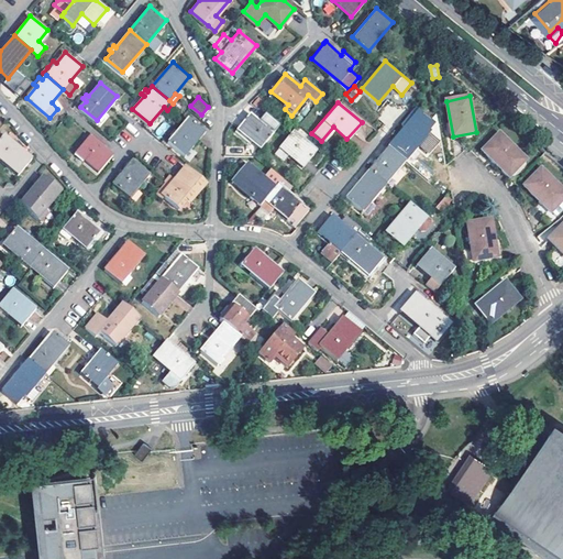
[(389,144),(406,159),(429,132),(427,129),(434,122),(416,107),(401,122),(405,125),(389,144)]
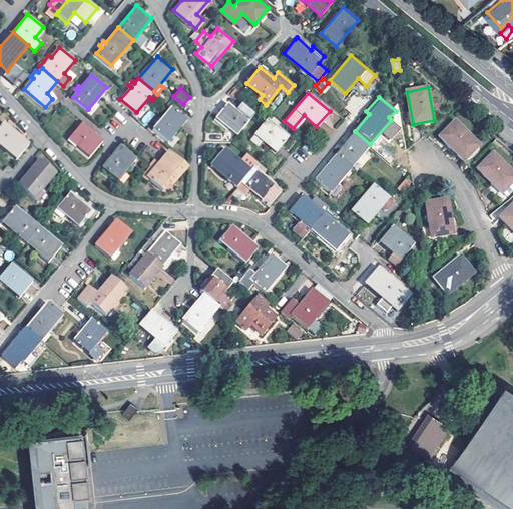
[(215,115),(236,133),(254,112),(241,101),(236,107),(228,100),(218,112),(215,115)]
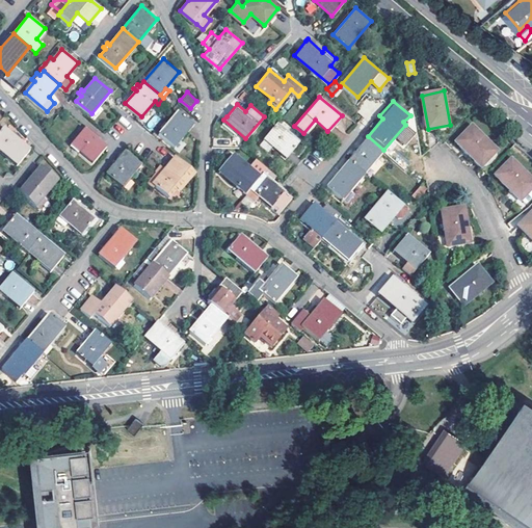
[(158,132),(174,146),(194,122),(179,109),(167,122),(165,120),(161,124),(163,126),(158,132)]
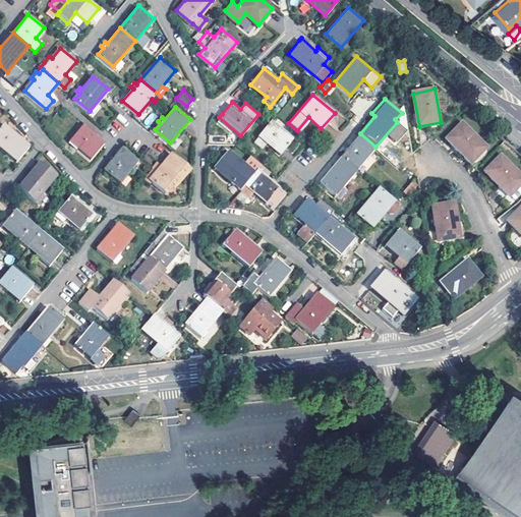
[(271,119),(253,140),(261,147),(265,140),(279,154),(293,137),(271,119)]
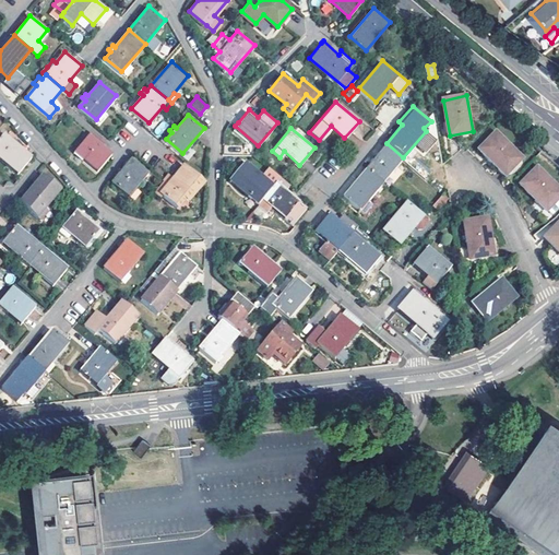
[(487,156),(504,174),(522,157),(495,130),(478,148),(487,156)]
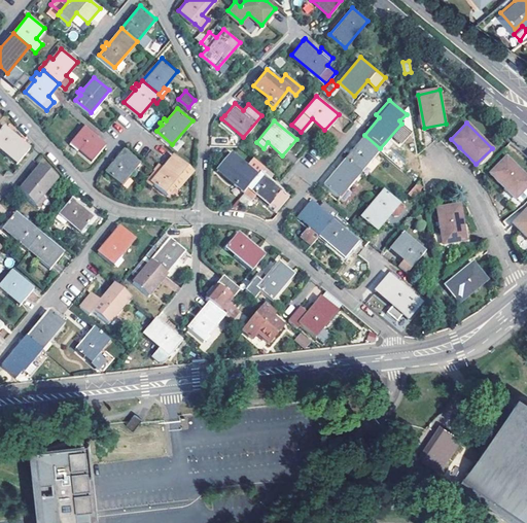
[(70,141),(92,160),(105,144),(95,135),(97,133),(85,124),(70,141)]
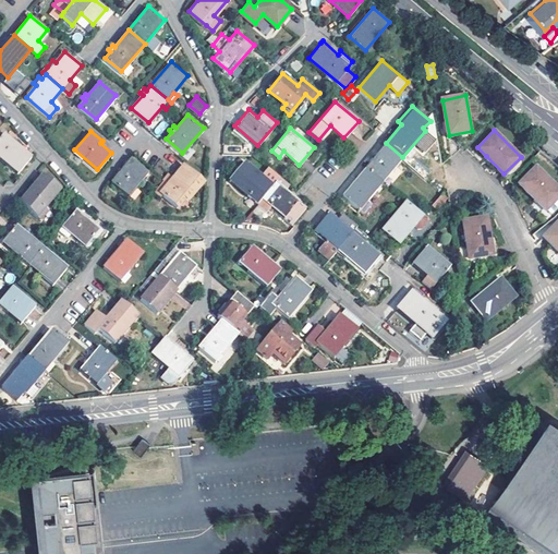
[(0,134),(0,156),(16,170),(31,155),(25,149),(27,146),(22,143),(20,145),(2,132),(0,134)]
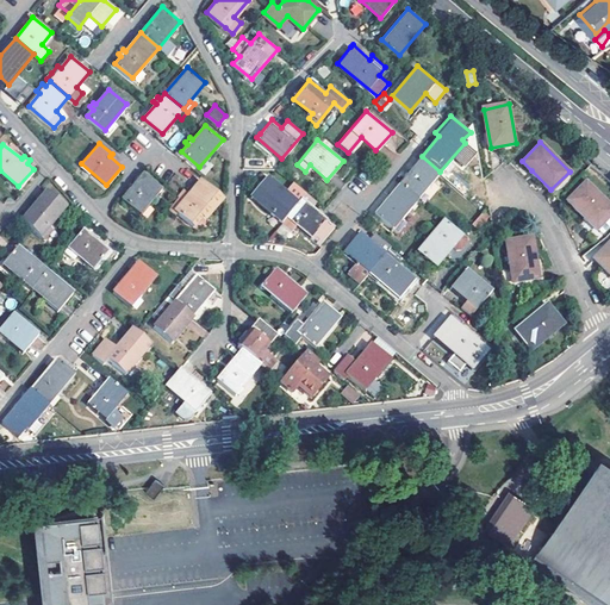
[(416,163),(400,181),(418,197),(440,172),(422,156),(416,163)]
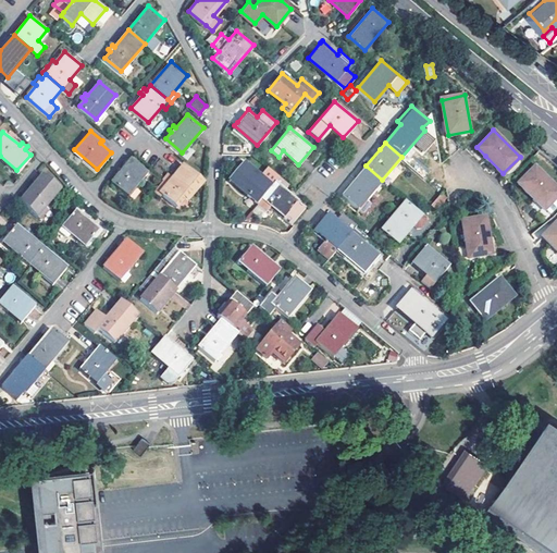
[(112,180),(128,194),(149,170),(133,156),(112,180)]
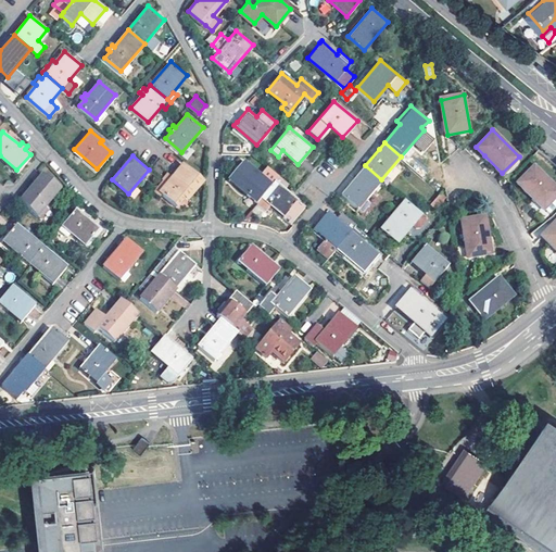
[(230,176),(257,200),(279,173),(268,164),(260,174),(243,161),(230,176)]
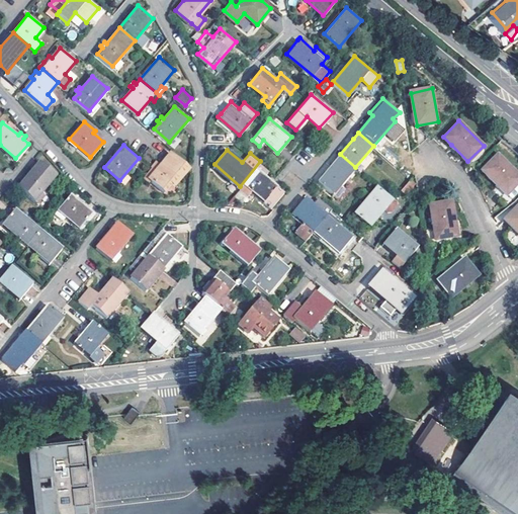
[(146,172),(151,177),(165,189),(174,179),(176,181),(189,167),(172,151),(162,163),(160,165),(155,161),(152,165),(146,172)]
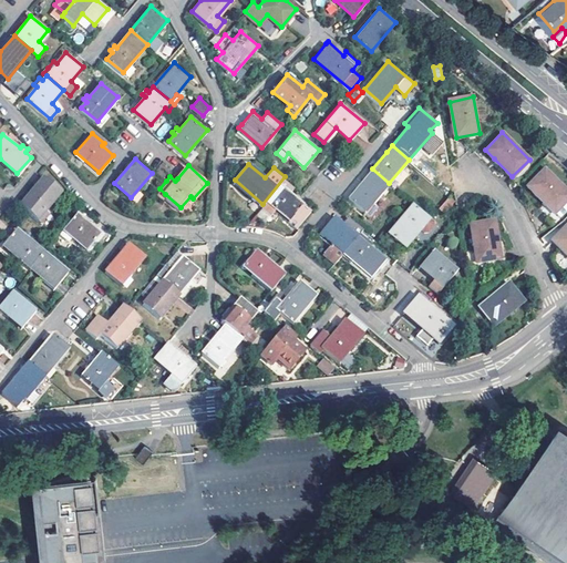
[(538,205),(552,216),(566,198),(566,190),(544,167),(527,185),(543,200),(538,205)]
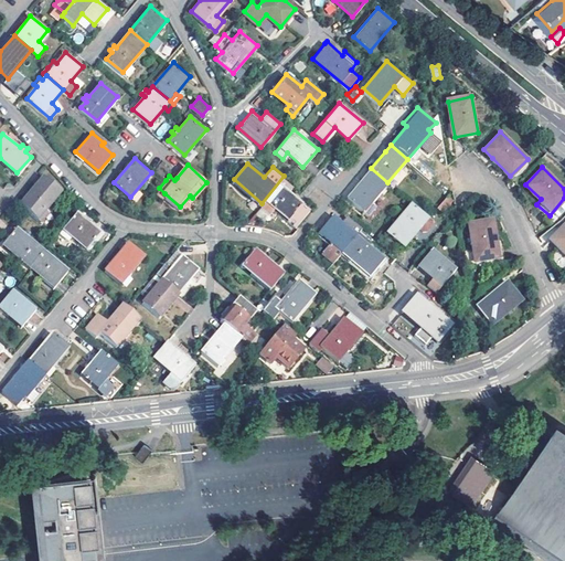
[(347,196),(368,213),(376,204),(372,200),(381,190),(384,192),(390,186),(387,182),(371,168),(347,196)]
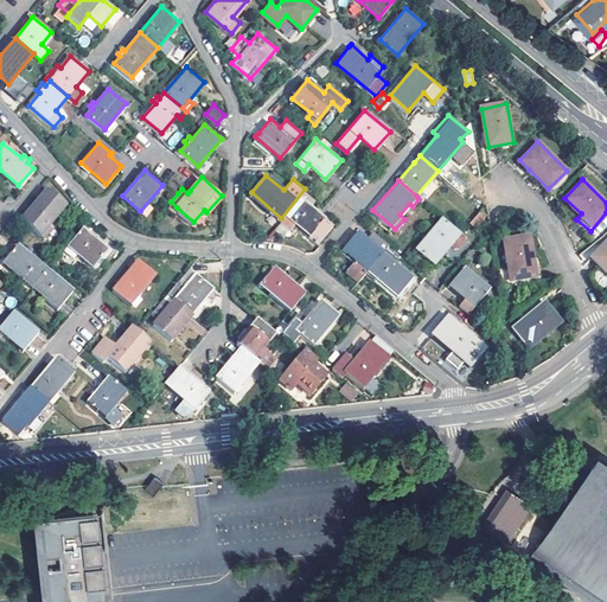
[(21,219),(48,241),(56,231),(49,224),(65,204),(48,189),(21,219)]
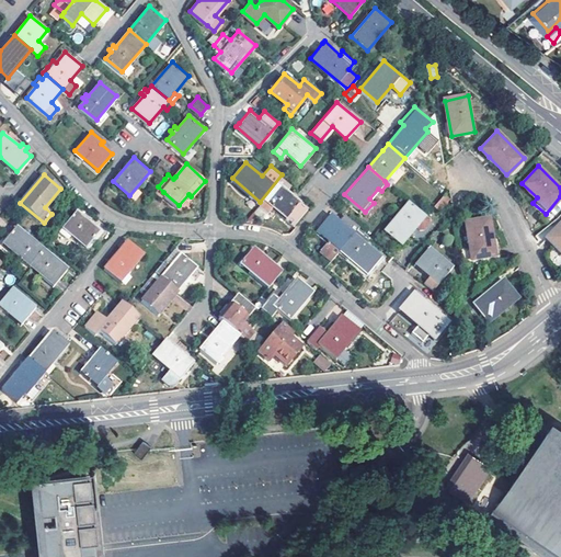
[(286,217),(299,200),(285,188),(289,181),(282,174),(260,202),(267,209),(272,205),(286,217)]
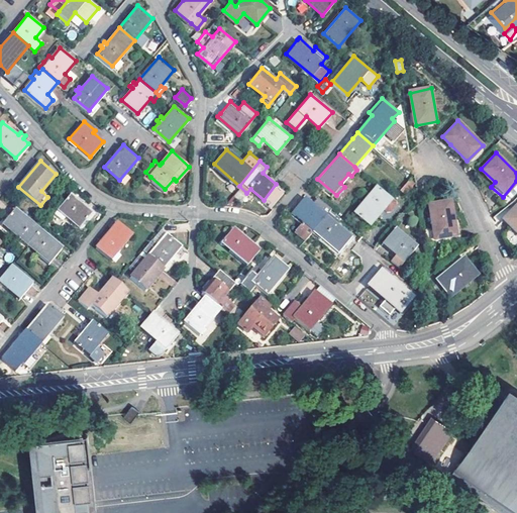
[(410,175),(400,186),(405,191),(415,181),(410,175)]
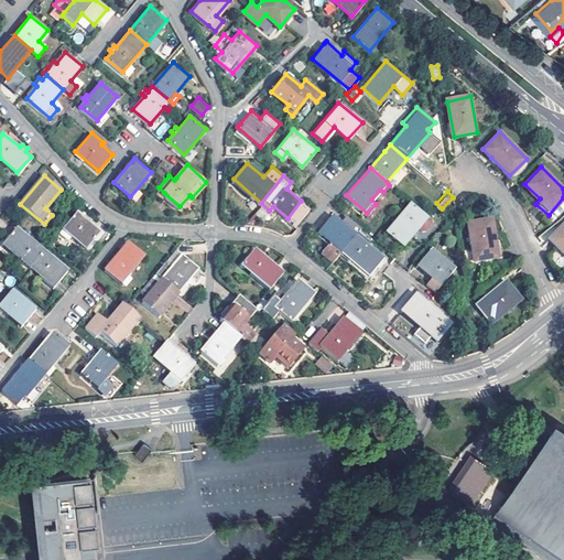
[(387,229),(403,244),(421,223),(426,228),(433,221),(410,202),(387,229)]
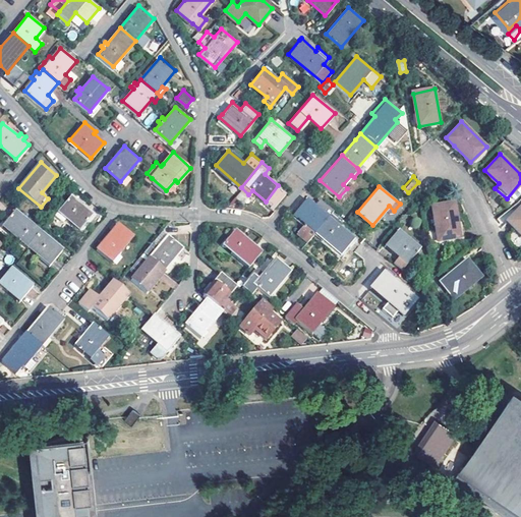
[(56,211),(78,229),(92,213),(69,194),(56,211)]
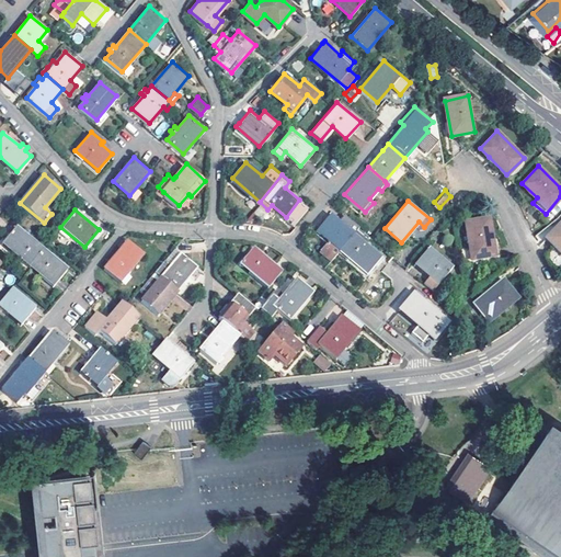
[(341,223),(339,220),(330,214),(316,230),(327,239),(319,248),(331,259),(339,250),(356,229),(359,225),(347,215),(341,223)]
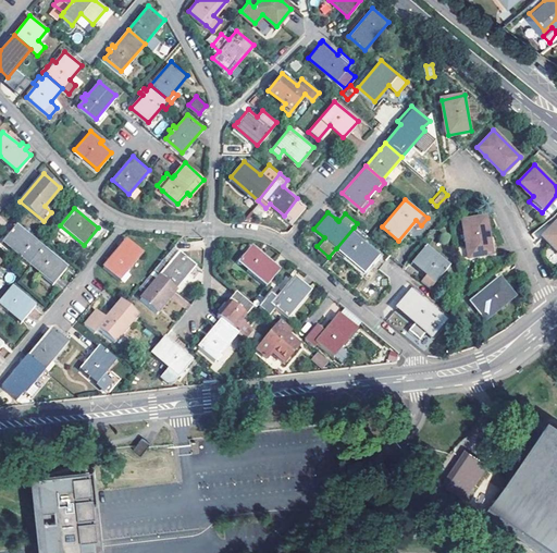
[(461,222),(468,258),(498,252),(497,249),(495,235),(489,236),(484,218),(461,222)]
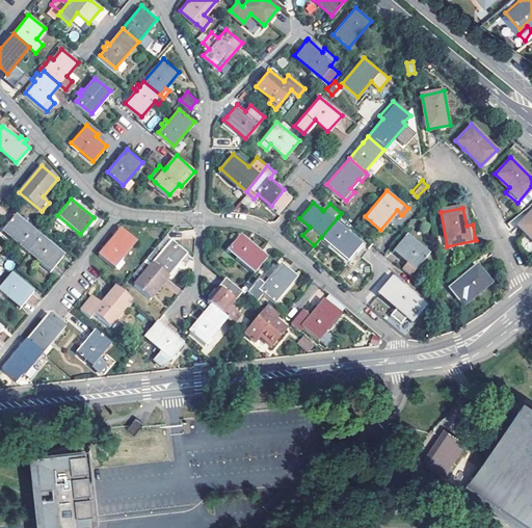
[(531,209),(516,226),(531,239),(531,209)]
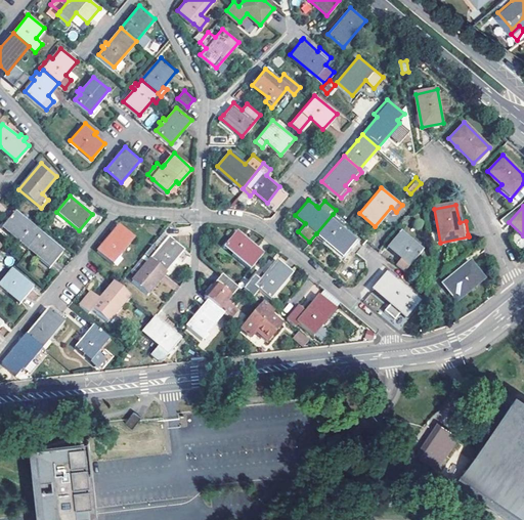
[(0,224),(27,247),(40,230),(13,209),(0,224)]
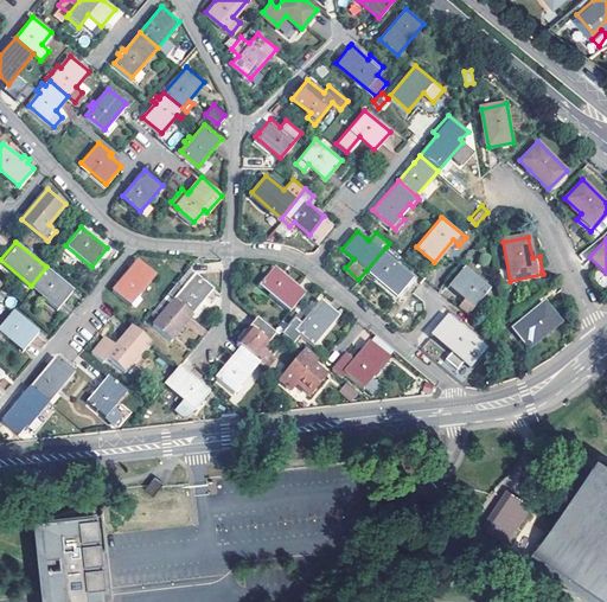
[(366,270),(396,295),(411,276),(394,262),(397,258),(385,248),(366,270)]
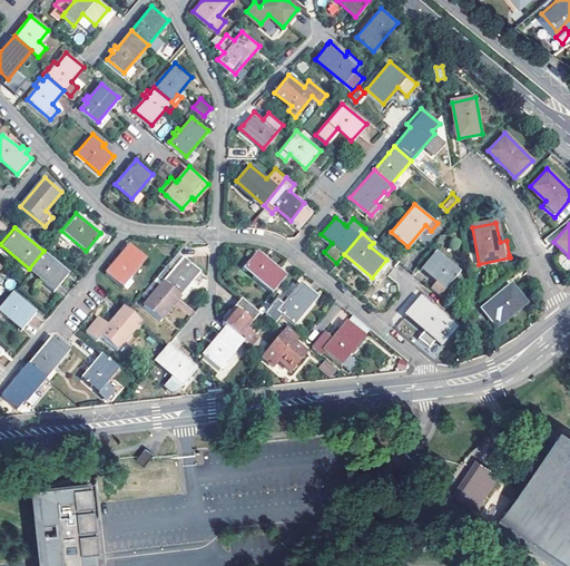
[(105,271),(121,285),(146,257),(129,243),(105,271)]
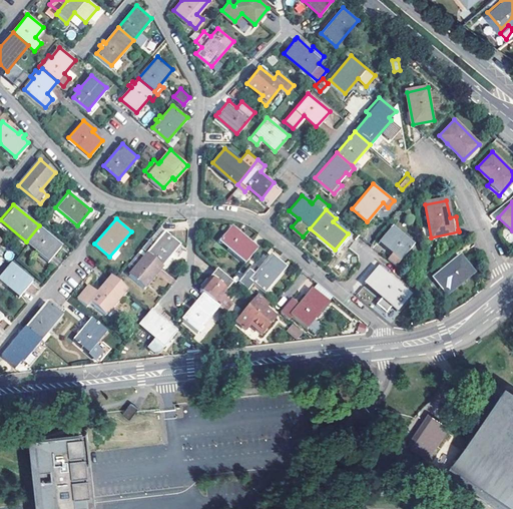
[(160,224),(151,234),(156,239),(165,229),(160,224)]
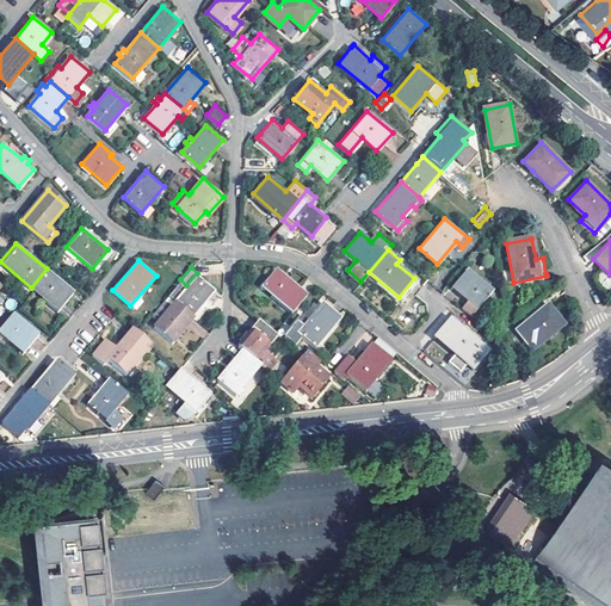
[(260,285),(291,311),(307,294),(276,267),(260,285)]
